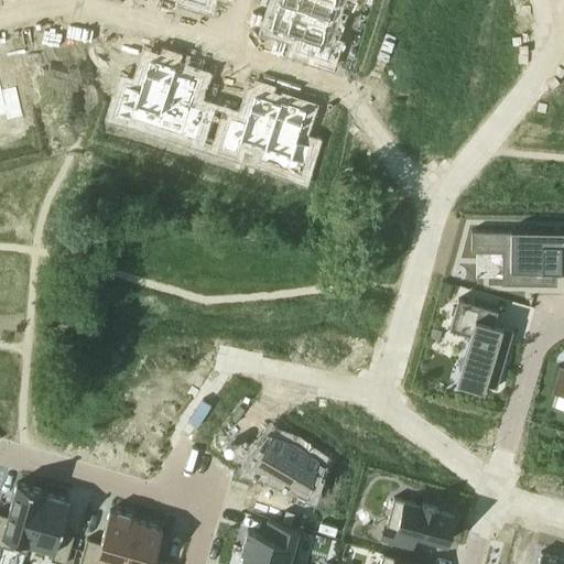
[(280,0),(278,0),(278,1),(335,19),(335,18),(331,17),(335,0),(281,0),(280,0)]
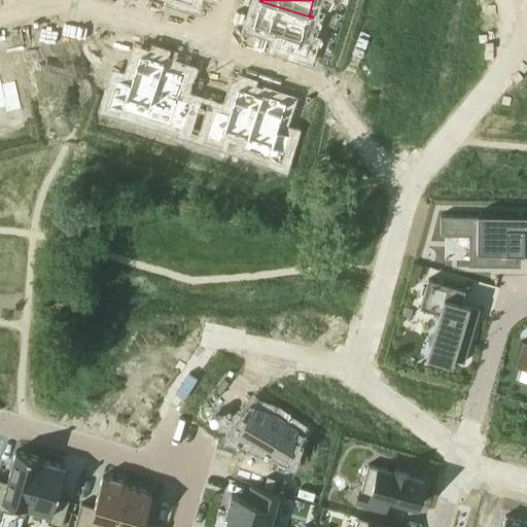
[(259,1),(252,26),(282,35),(279,47),(306,57),(311,42),(306,40),(313,18),(259,1)]
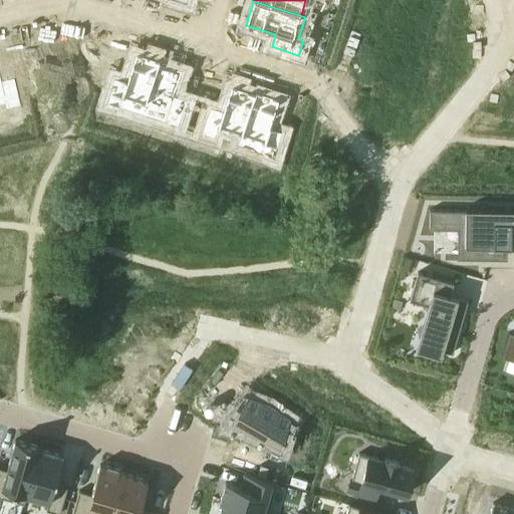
[(114,79),(105,106),(143,118),(161,61),(137,54),(126,83),(114,79)]
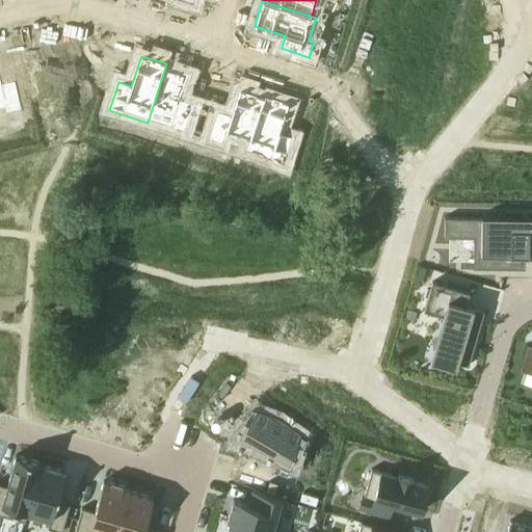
[(166,63),(148,123),(185,134),(193,106),(181,102),(190,74),(166,67),(167,63),(166,63)]
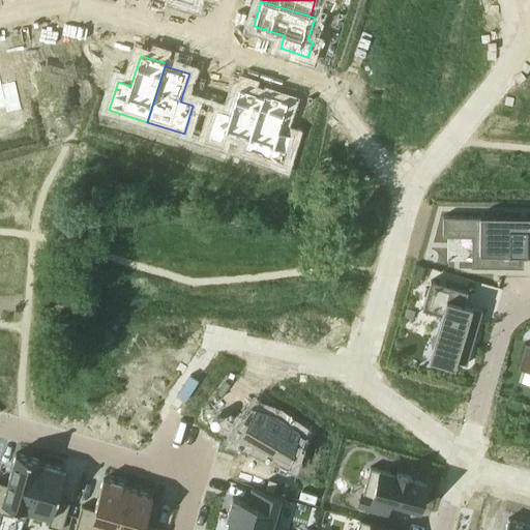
[(0,109),(6,108),(8,114),(22,110),(16,82),(2,85),(0,75),(0,109)]
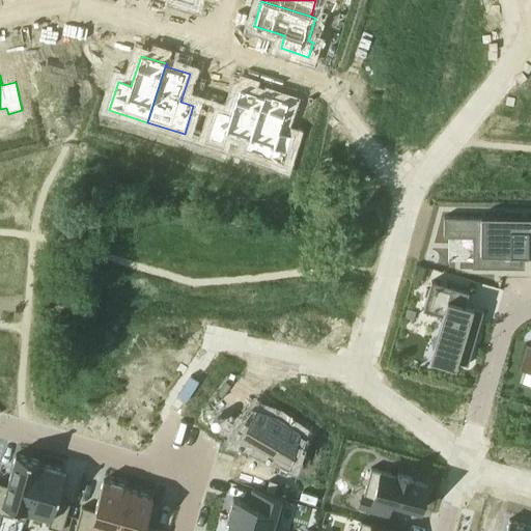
[(218,114),(208,142),(222,146),(225,136),(248,143),(245,154),(246,154),(264,95),(263,94),(263,98),(240,89),(230,118),(218,114)]
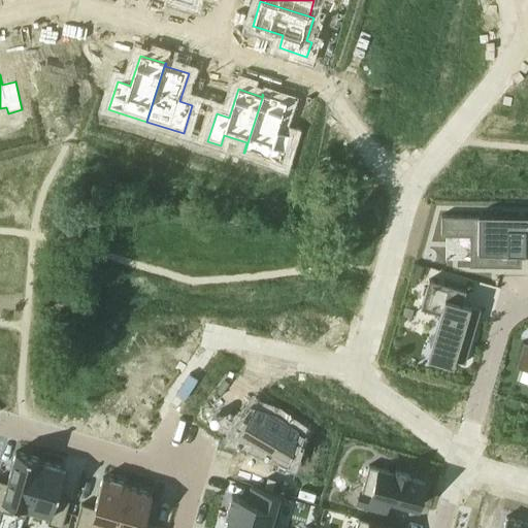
[(263,95),(244,153),(282,165),(291,137),(278,133),(284,117),(288,102),(263,95)]
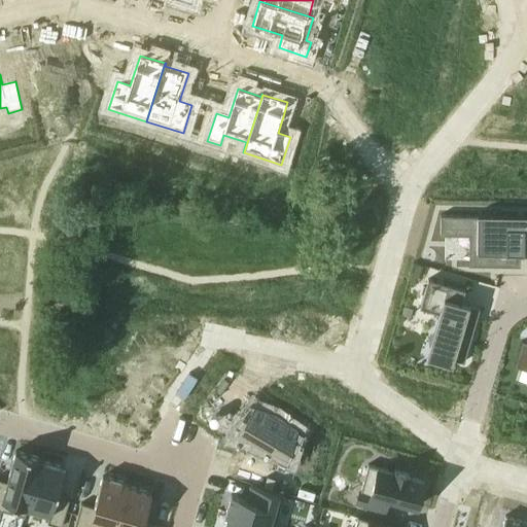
[(29,116),(18,119),(23,143),(35,140),(29,116)]
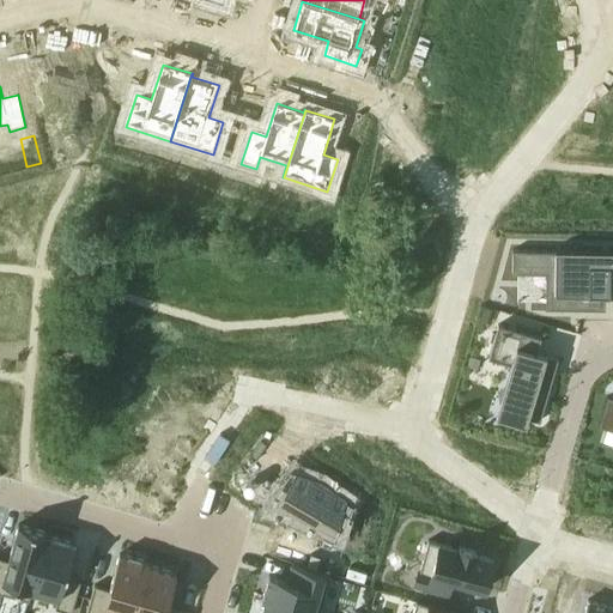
[(551,268),(550,303),(592,304),(592,292),(610,293),(611,268),(612,268),(612,250),(515,247),(515,267),(551,268)]
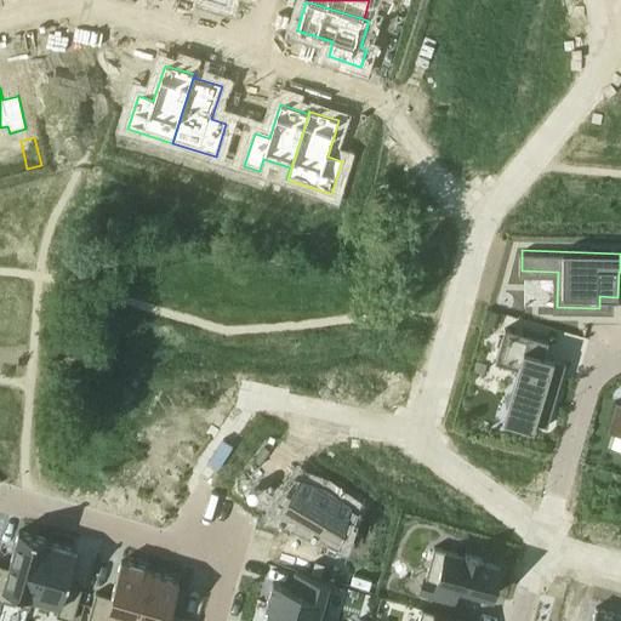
[(500,351),(496,363),(511,368),(510,368),(518,370),(502,422),(534,432),(535,425),(547,428),(565,364),(545,358),(548,342),(505,330),(503,334),(505,334),(499,351),(500,351)]
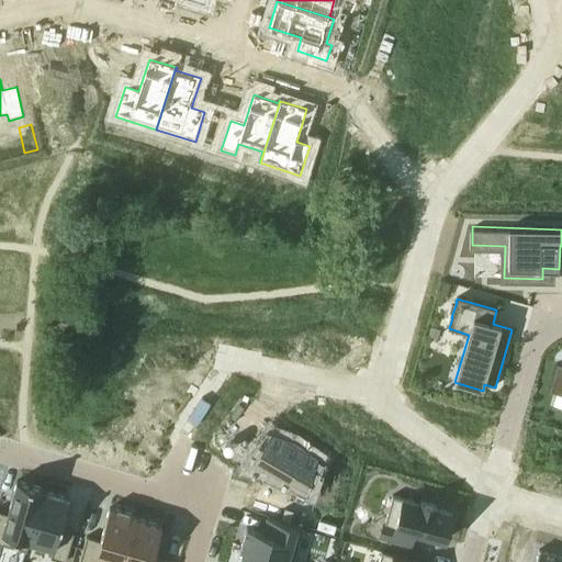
[(558,363),(549,391),(561,394),(561,364),(559,364),(558,363)]
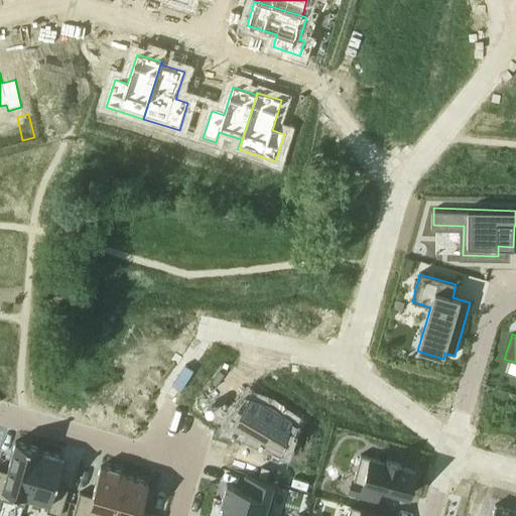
[(246,397),(234,424),(279,444),(291,417),(246,397)]
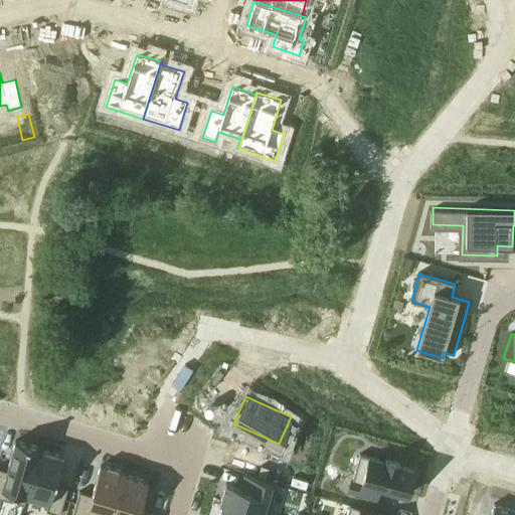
[(0,469),(0,498),(23,505),(40,448),(16,441),(7,471),(0,469)]
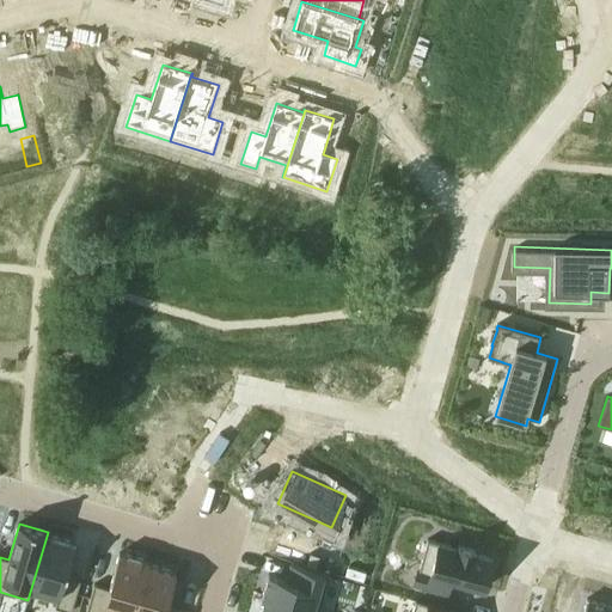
[(48,532),(28,600),(29,600),(31,594),(57,603),(55,609),(68,611),(71,611),(81,581),(66,576),(75,544),(48,536),(49,533),(48,532)]
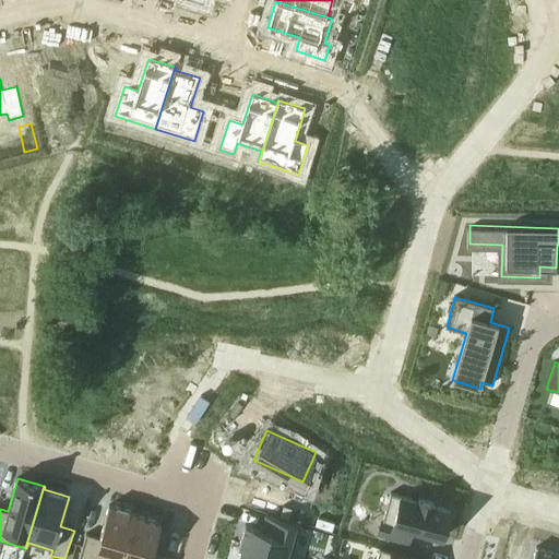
[(384,515),(379,534),(408,543),(408,540),(412,530),(442,538),(445,526),(450,511),(433,506),(435,503),(418,499),(418,501),(391,494),(384,515)]
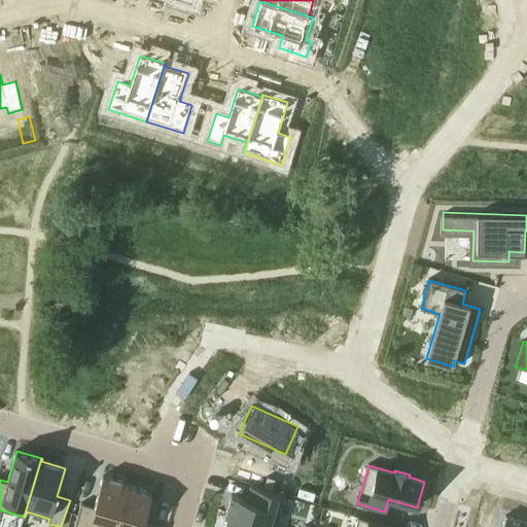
[(81,503),(74,526),(114,526),(128,484),(103,477),(94,507),(81,503)]
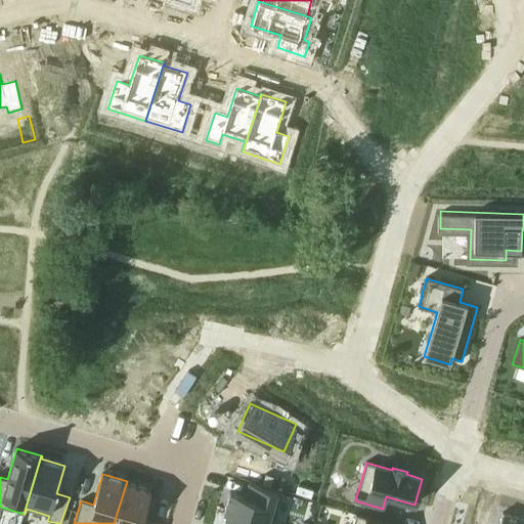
[(303,478),(298,493),(313,498),(318,482),(303,478)]
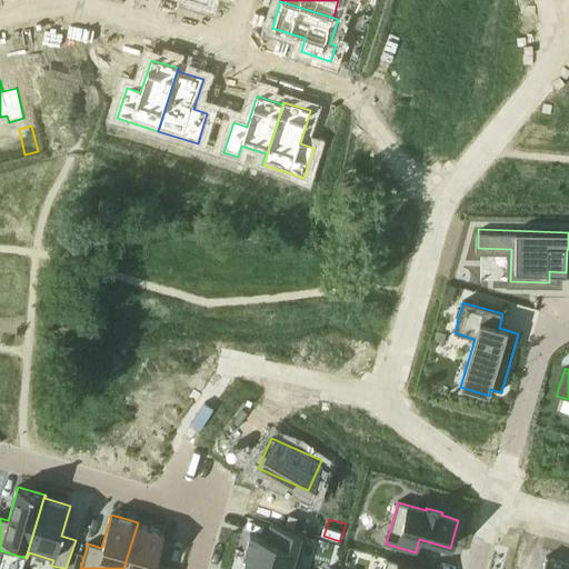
[(138,522),(123,568),(168,568),(169,567),(156,563),(165,532),(138,525),(139,522),(138,522)]
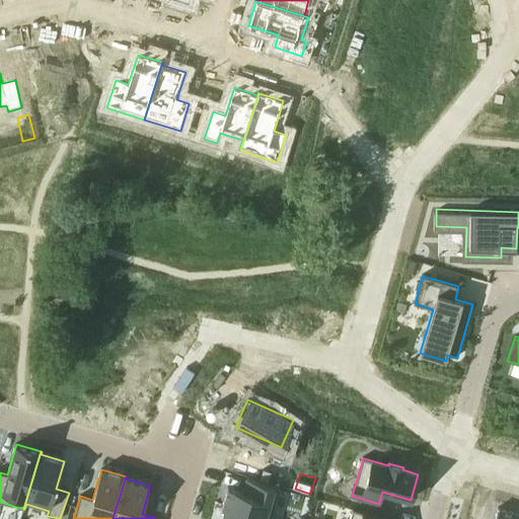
[(228,487),(222,507),(264,518),(271,518),(280,489),(246,478),(243,492),(228,487)]
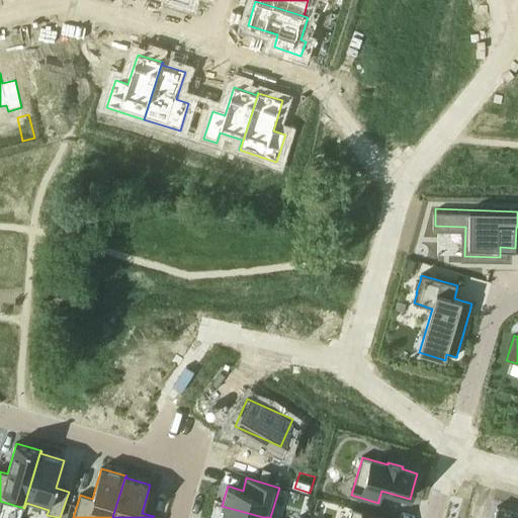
[(222,516),(221,517),(263,517),(222,506),(222,507),(224,508),(222,516)]
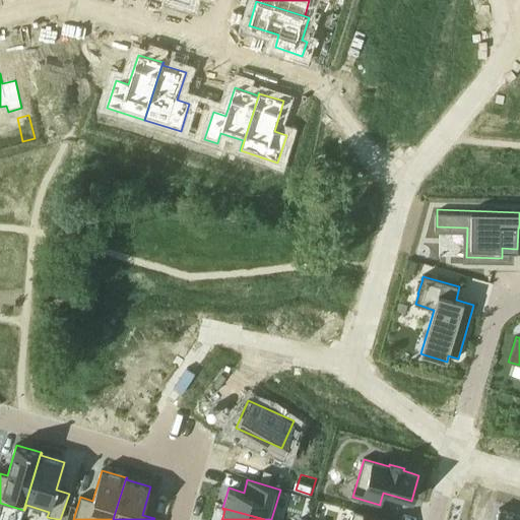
[(519,519),(519,515),(499,509),(495,519),(519,519)]
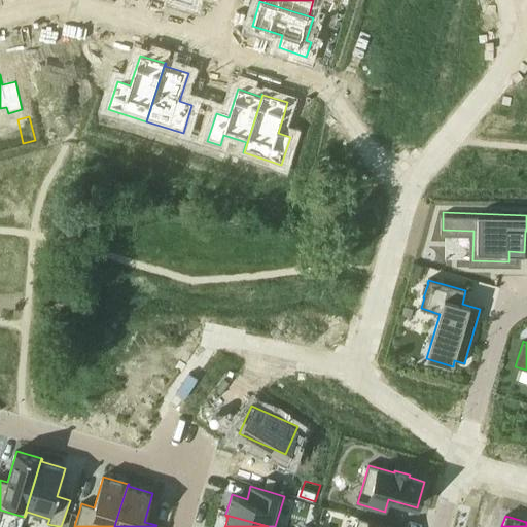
[(355,526),(390,526),(358,518),(355,526)]
